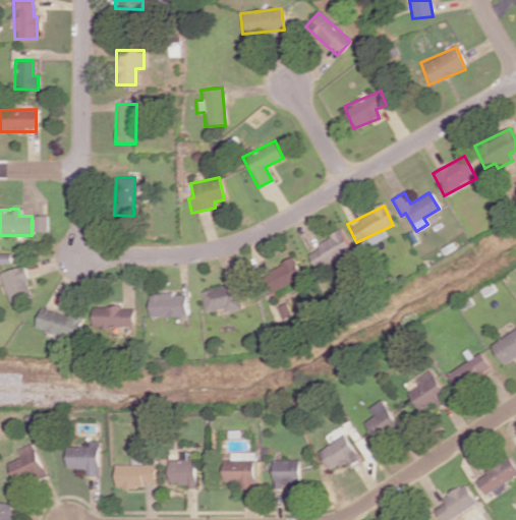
[(312,268),(349,252),(340,230),(313,242),(317,249),(306,253),(312,268)]
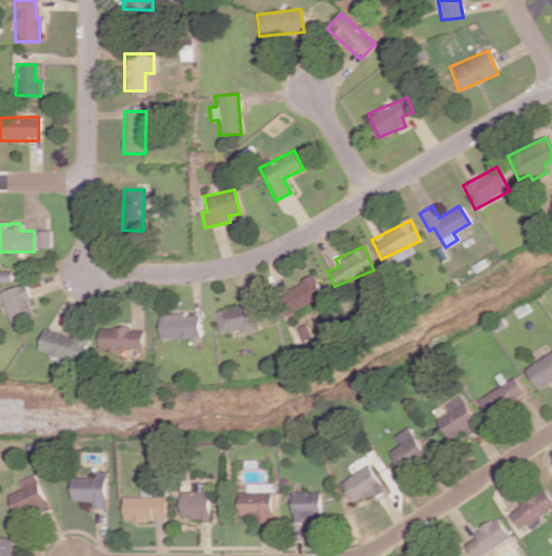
[(284,288),(294,310),(322,297),(311,275),(284,288)]
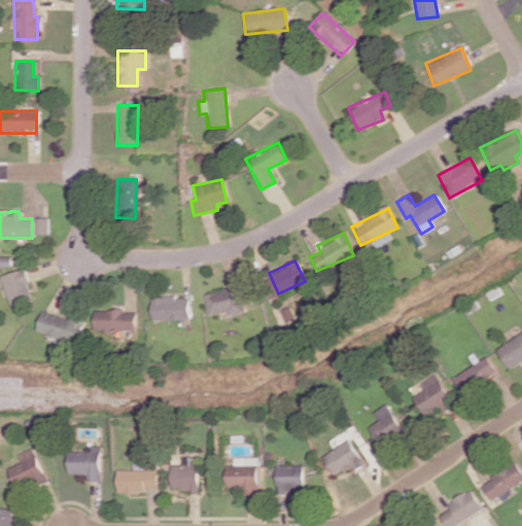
[(31,297),(22,269),(0,276),(0,283),(8,306),(31,297)]
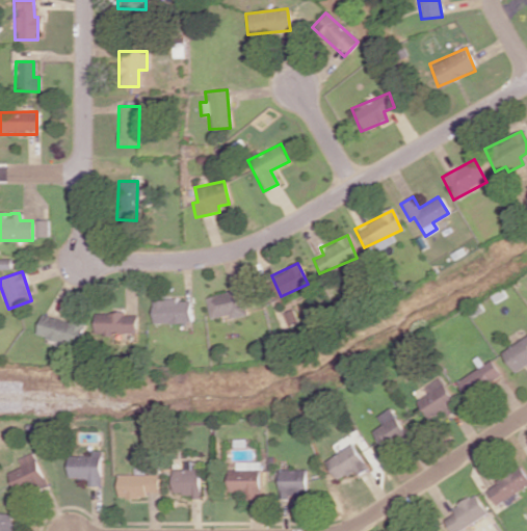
[(245,315),(239,289),(203,297),(208,319),(228,315),(229,319),(245,315)]
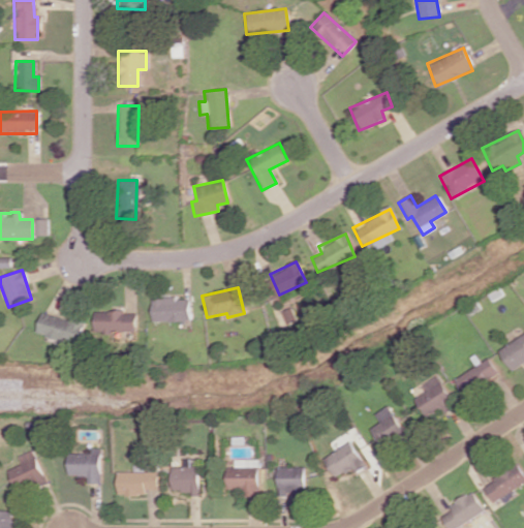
[(150,299),(150,321),(188,321),(188,298),(150,299)]
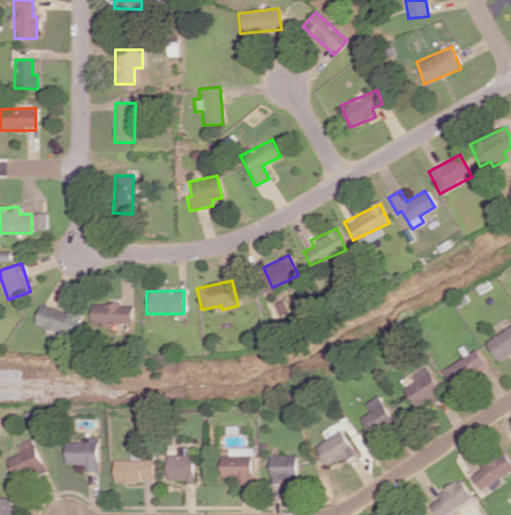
[(90,325),(131,324),(131,305),(120,306),(120,302),(90,303),(90,325)]
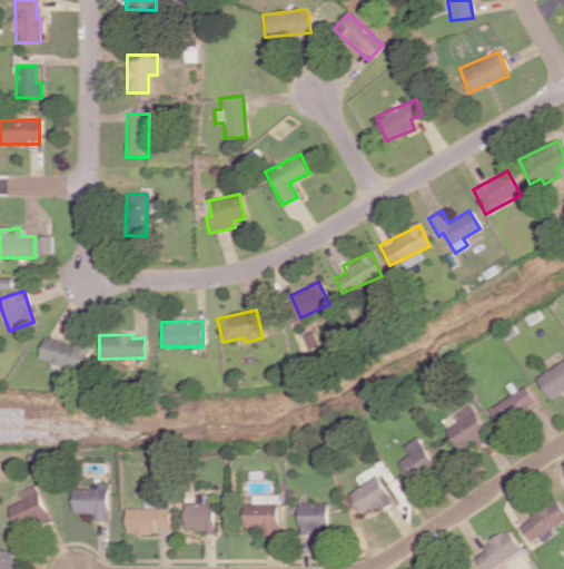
[(46,366),(83,374),(89,346),(43,337),(38,359),(47,361),(46,366)]
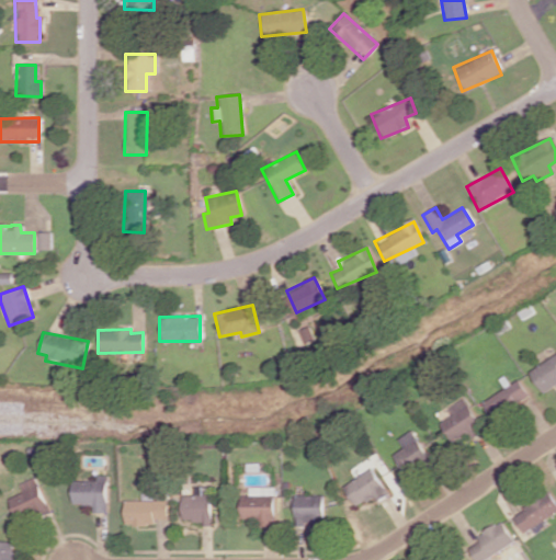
[(555,352),(526,372),(541,393),(555,383),(555,352)]
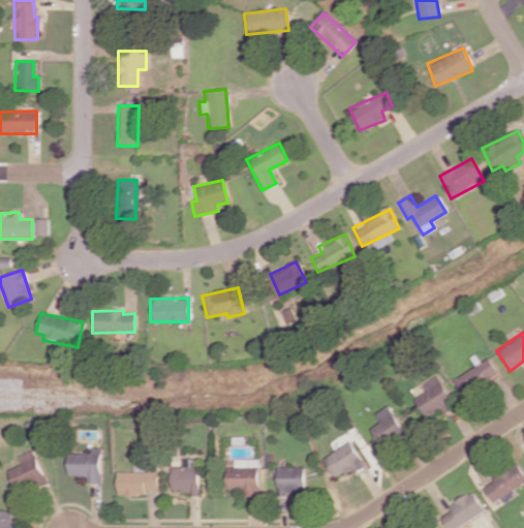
[(453,376),(459,394),(496,377),(489,361),(453,376)]
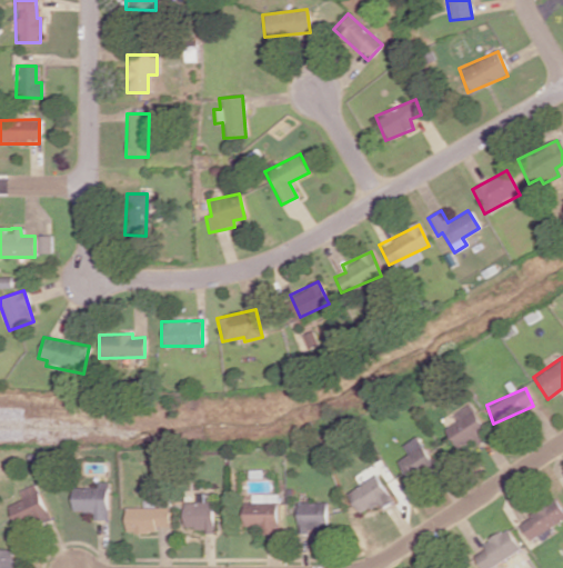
[(456,421),(444,429),(455,448),(484,430),(468,404),(452,414),(456,421)]
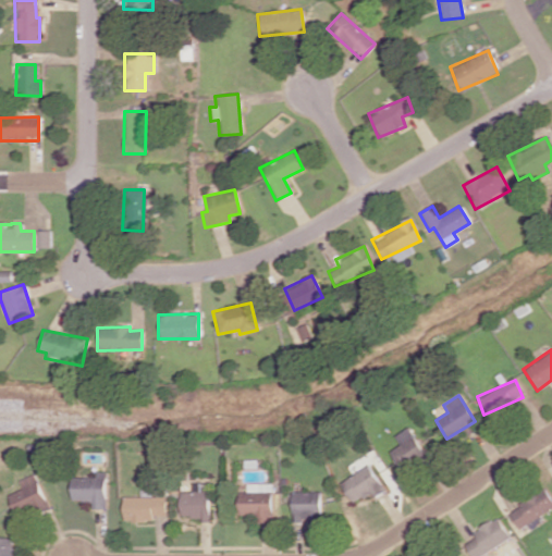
[(427,456),(406,428),(393,436),(399,444),(388,453),(402,473),(427,456)]
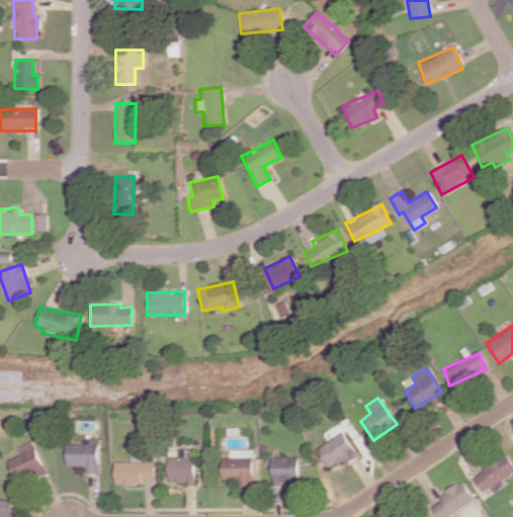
[(326,468),(341,458),(345,464),(357,457),(340,432),(314,450),(326,468)]
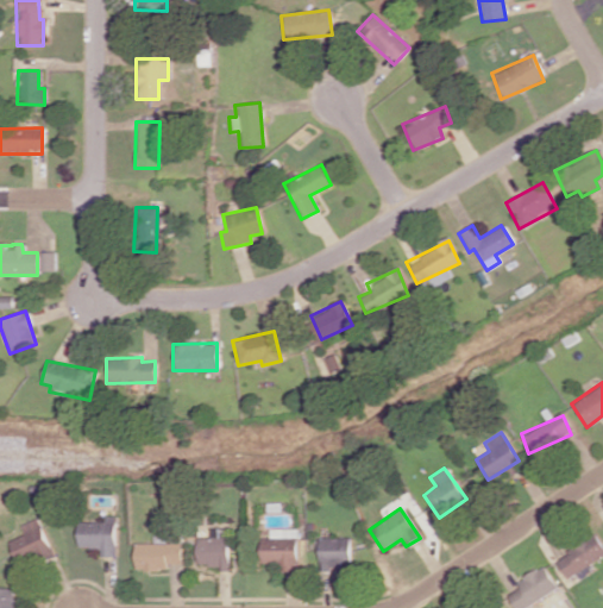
[(114,556),(114,515),(102,516),(102,522),(76,522),(76,549),(98,549),(98,556),(114,556)]
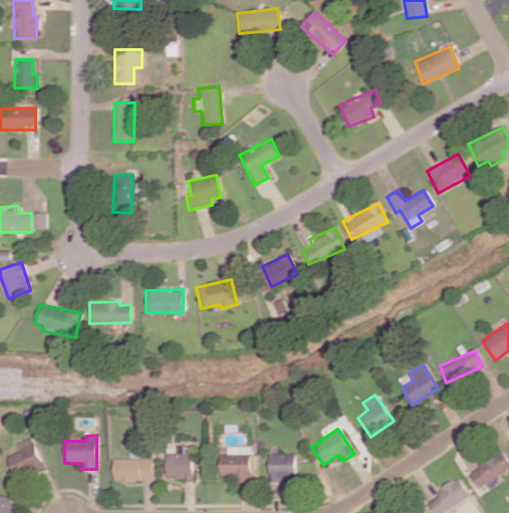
[(6,456),(12,477),(41,467),(32,437),(15,443),(18,452),(6,456)]
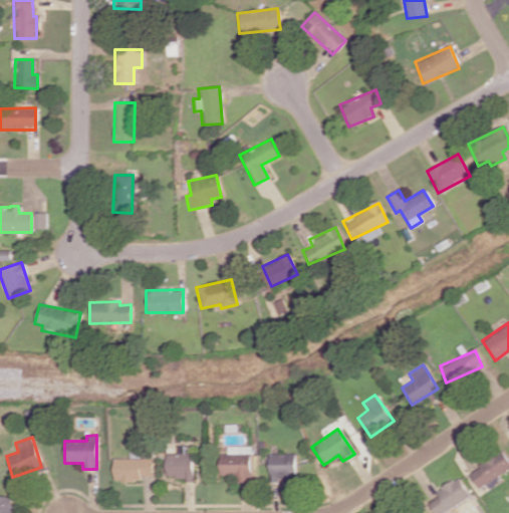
[(218,454),(219,476),(236,476),(236,482),(249,482),(249,446),(225,447),(226,454),(218,454)]
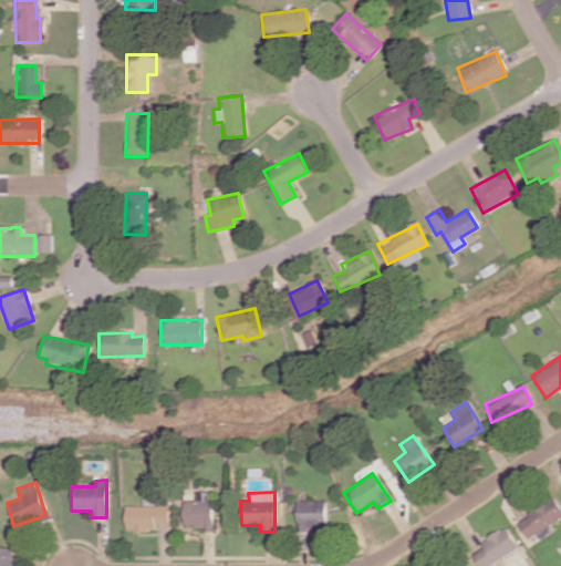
[(513,520),(523,537),(560,516),(560,513),(552,497),(513,520)]
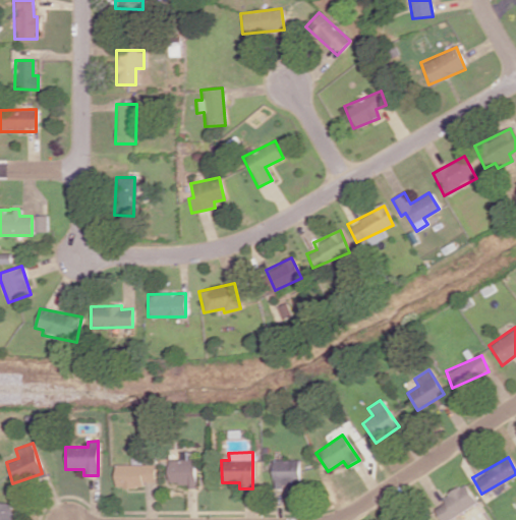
[(167,460),(166,485),(193,486),(194,460),(167,460)]
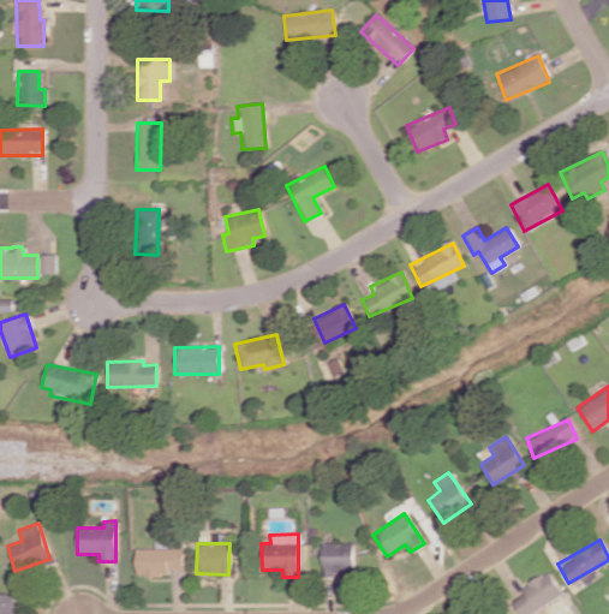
[(320,543),(320,568),(352,567),(351,543),(320,543)]
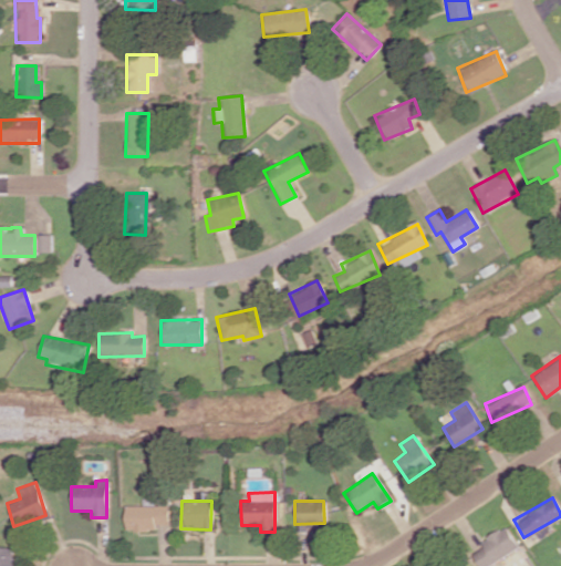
[(124,506),(124,530),(167,528),(167,506),(124,506)]
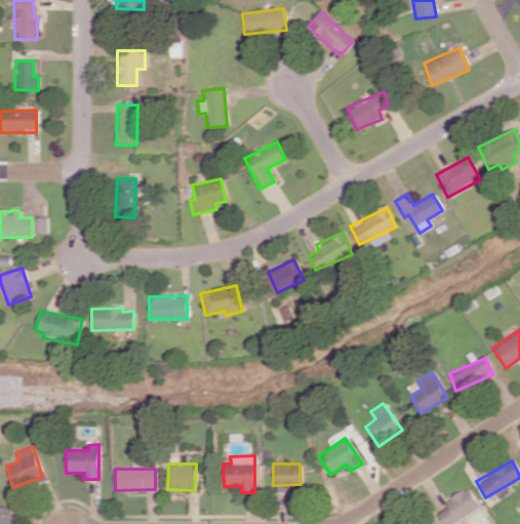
[(449,523),(479,508),(469,489),(434,509),(441,523),(449,523)]
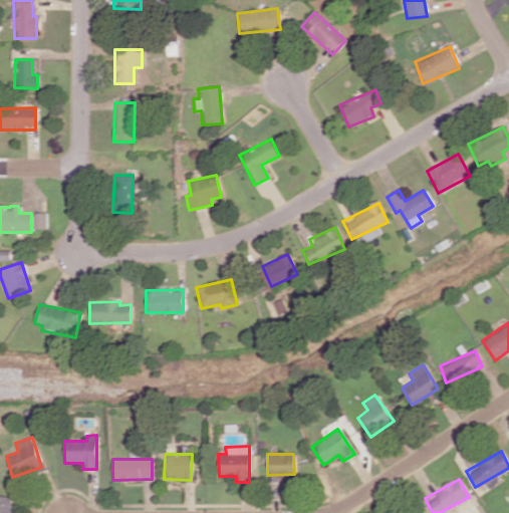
All buildings are outlined.
